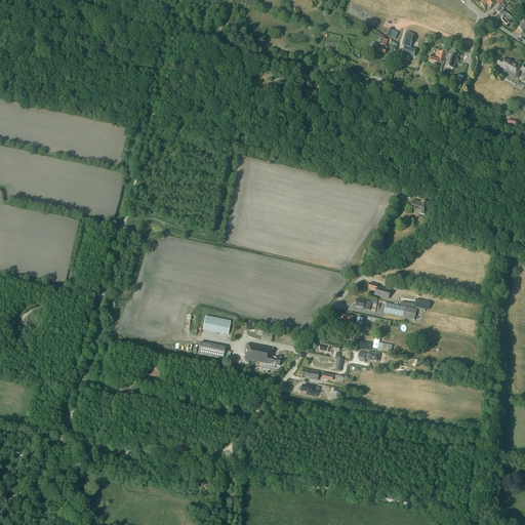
[(513,0),(522,9),(524,6),(519,0),(513,0)]
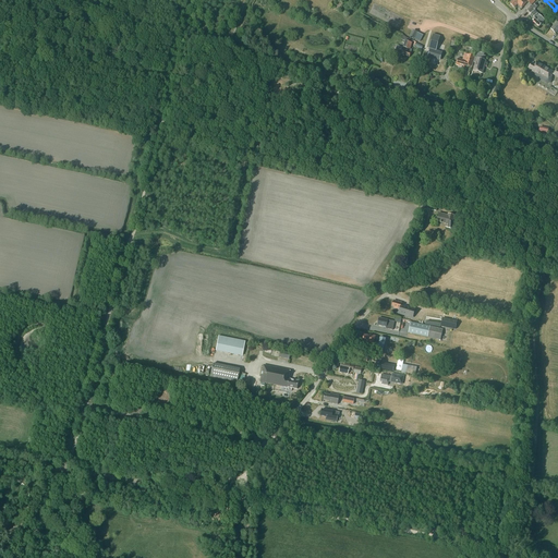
[(528,11),(530,13),(536,7),(534,4),(532,7),(531,7),(528,11)]
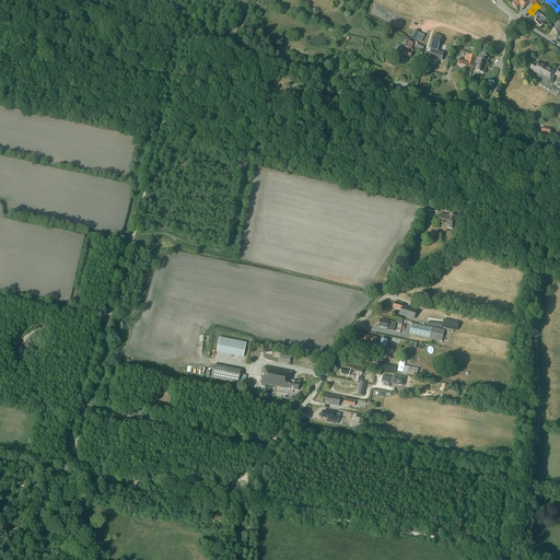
[(532,15),(536,20),(535,21),(540,26),(547,21),(539,13),(537,10),(532,15)]
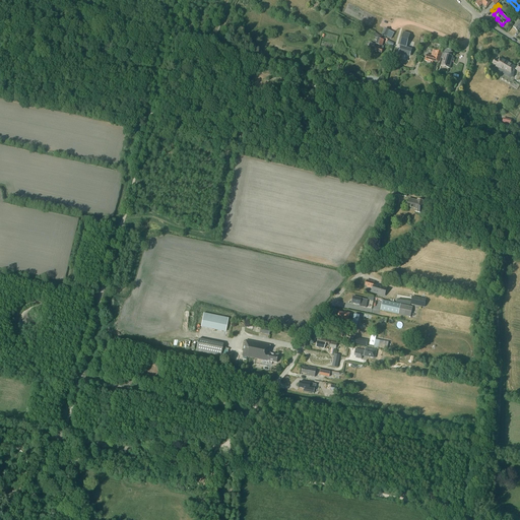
[(391,31),(385,28),(382,35),(386,36),(389,37),(391,31)]
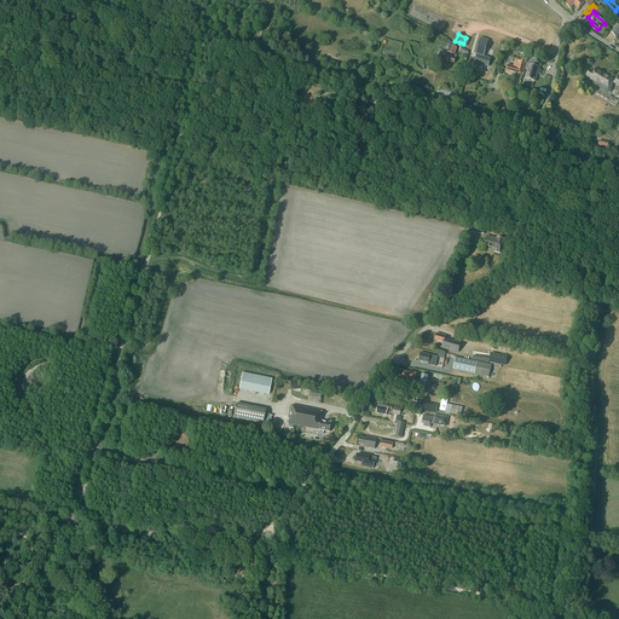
[(476,55),(474,64),(479,65),(480,62),(489,65),(491,58),(484,56),(489,40),(480,38),(475,55),(476,55)]
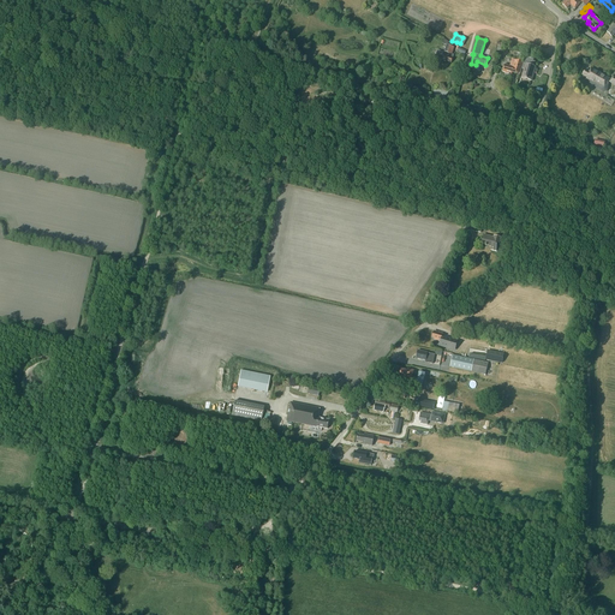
[(442,45),(446,45),(443,52),(437,51),(435,59),(441,61),(442,60),(451,63),(453,55),(452,55),(454,45),(449,42),(445,39),(442,45)]
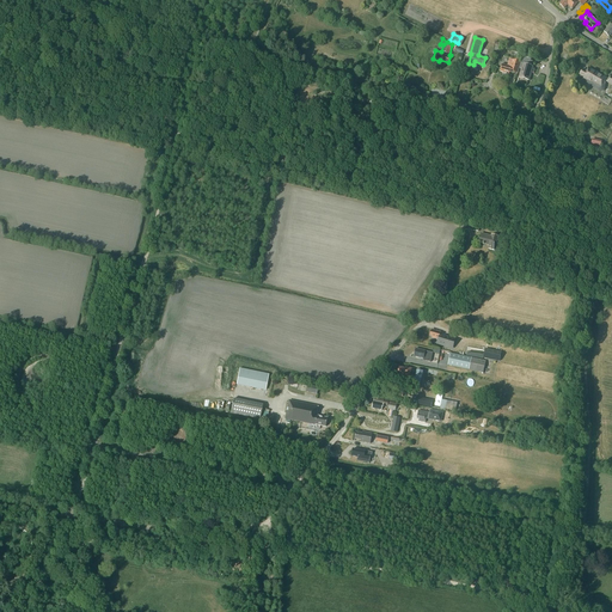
[(524,54),(521,62),(519,68),(521,69),(519,78),(530,80),(533,67),(530,66),(532,56),(524,54)]
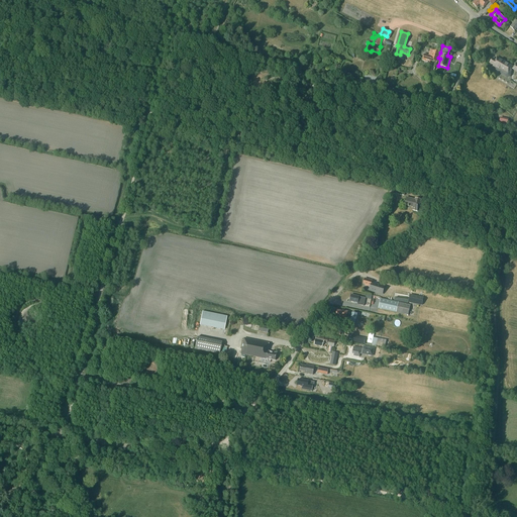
[(437,62),(438,58),(440,53),(430,49),(429,56),(424,54),(422,61),(430,64),(431,61),(437,62)]
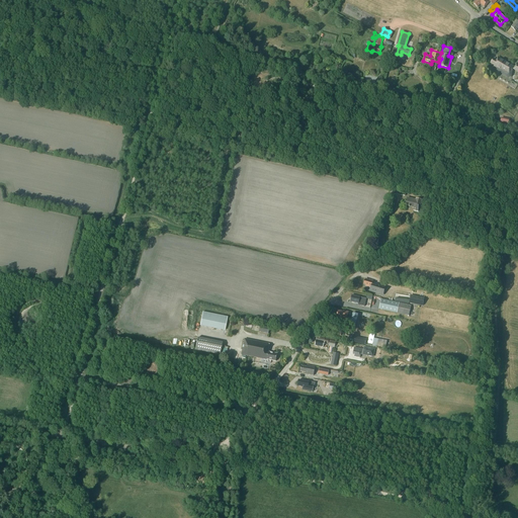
[(511,65),(499,58),(497,62),(493,59),(491,63),(495,66),(494,66),(498,68),(497,70),(501,73),(502,71),(506,73),(507,72),(510,74),(510,72),(511,72),(513,68),(510,67),(511,65)]
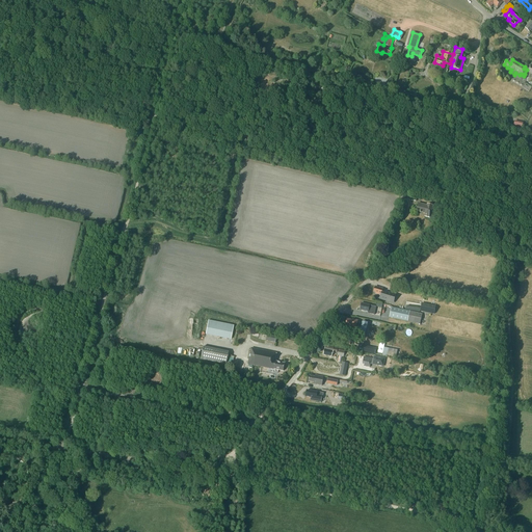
[(514,121),(513,128),(522,130),(523,123),(514,121)]
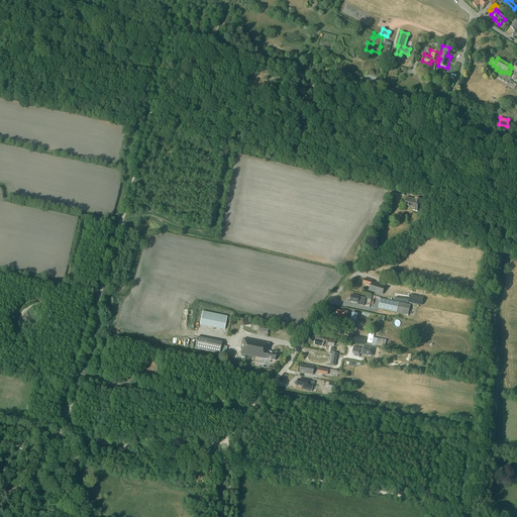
[(412,210),(418,212),(420,204),(418,204),(419,199),(415,198),(415,199),(407,197),(405,205),(413,207),(412,210)]
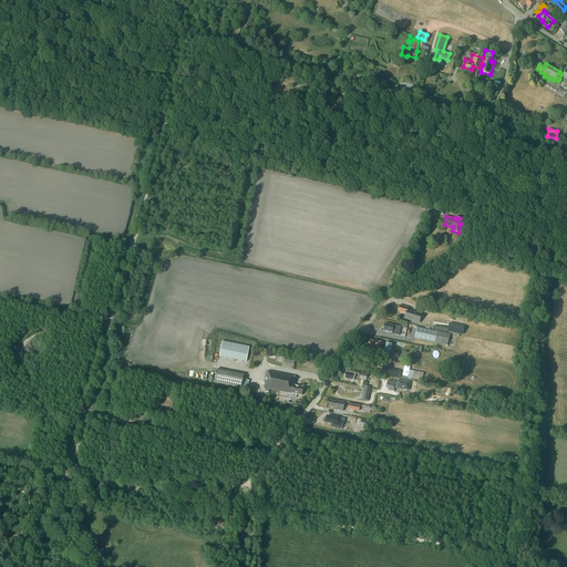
[(413,319),(415,311),(408,309),(408,308),(400,306),(398,311),(401,311),(400,313),(405,315),(405,316),(413,319)]
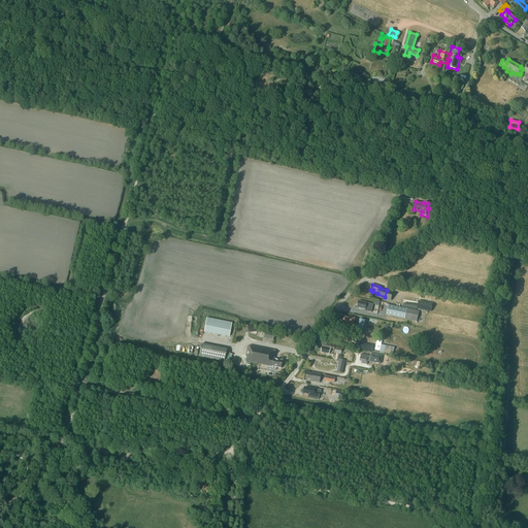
[(359,301),(357,308),(365,309),(365,311),(371,312),(373,304),(359,301)]
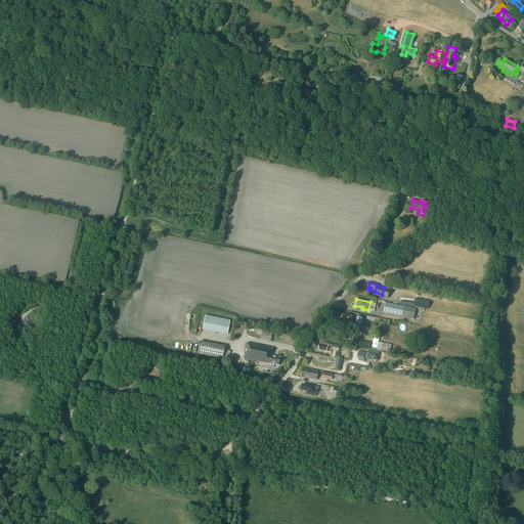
[(415,306),(428,309),(429,302),(416,299),(415,306)]
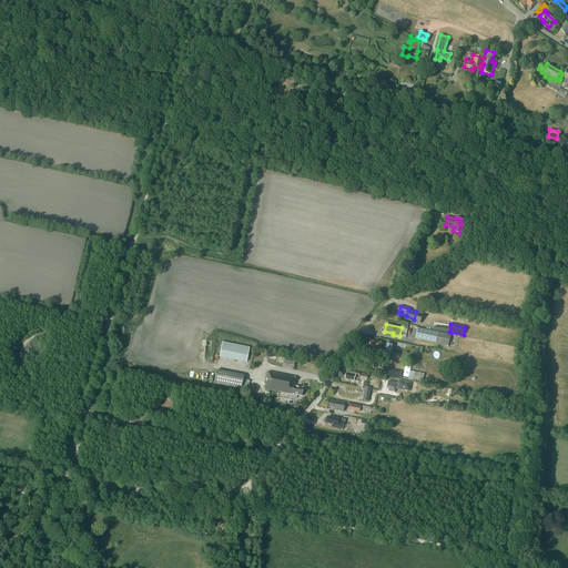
[(416,338),(448,346),(449,340),(450,335),(426,330),(418,328),(416,338)]
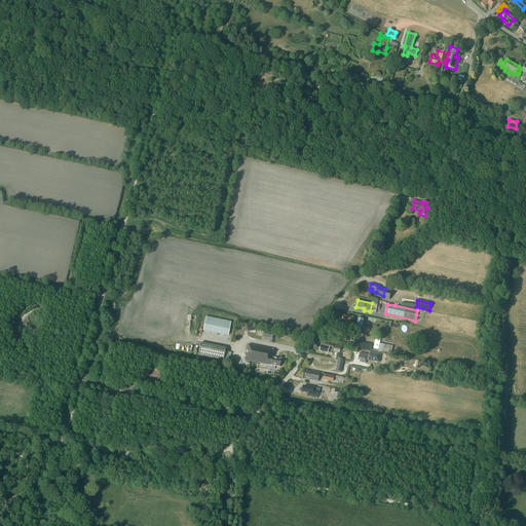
[(357,325),(355,331),(362,332),(364,320),(359,318),(358,320),(353,318),(353,316),(348,315),(348,317),(343,316),(342,321),(345,322),(344,323),(352,324),(357,325)]
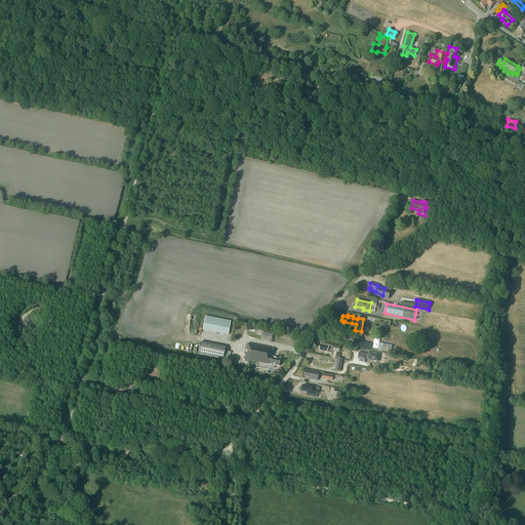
[(205,317),(203,331),(229,335),(231,321),(205,317)]
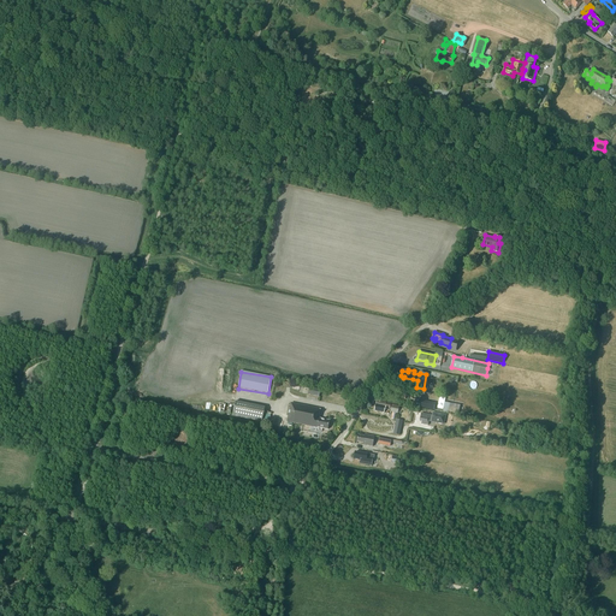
[(377,401),(374,410),(384,413),(384,408),(389,408),(390,404),(377,401)]
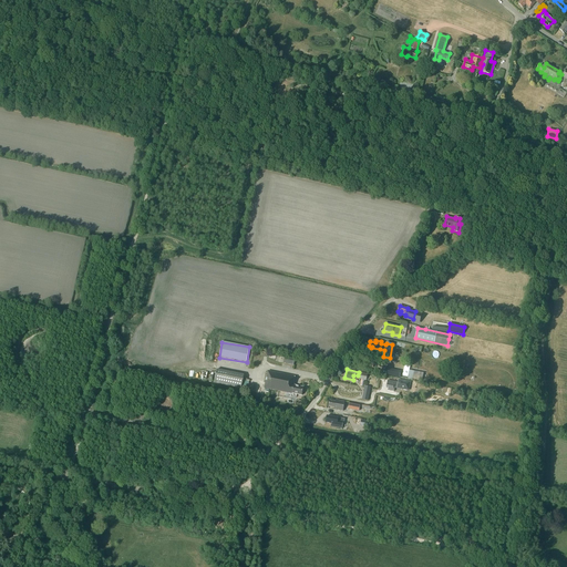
[(389,369),(388,375),(400,378),(402,371),(389,369)]
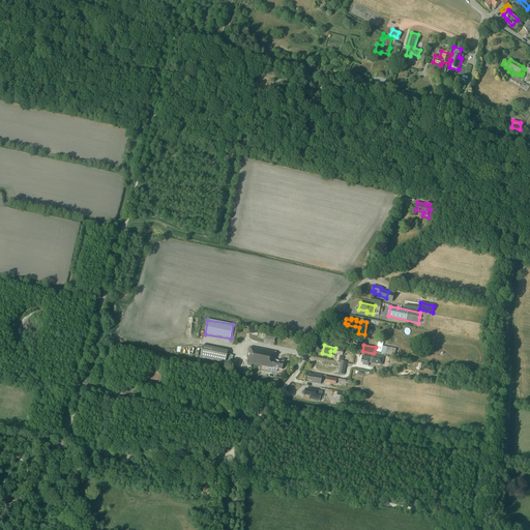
[(202,346),(199,358),(225,363),(227,351),(202,346)]
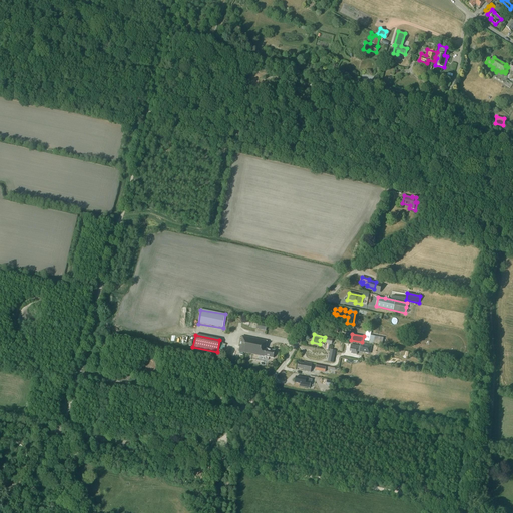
[(242,336),(239,352),(265,357),(265,356),(274,358),(275,351),(266,349),(267,346),(266,346),(267,341),(242,336)]
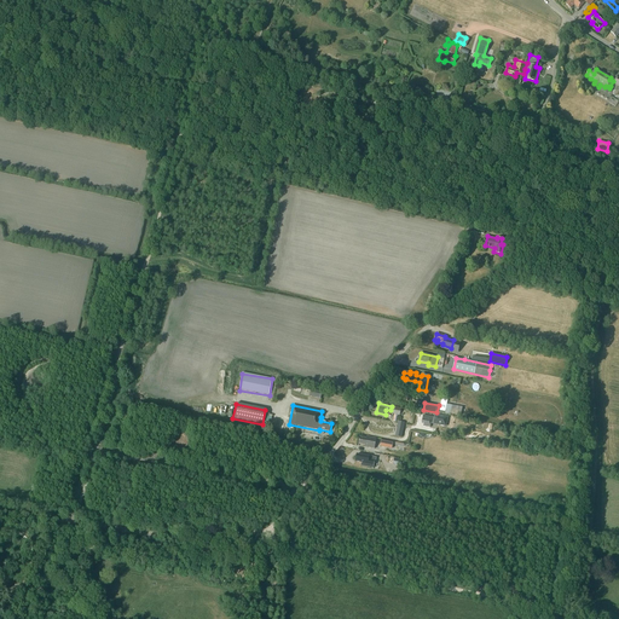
[(452,405),(450,414),(461,416),(463,408),(452,405)]
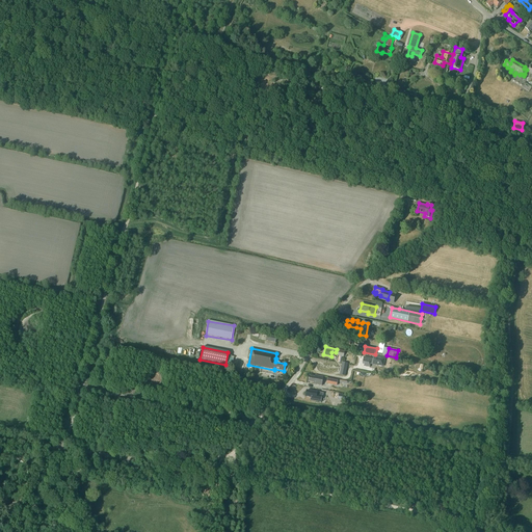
[(374,356),(373,358),(372,358),(364,356),(363,360),(363,364),(364,364),(364,366),(370,367),(371,363),(373,364),(372,365),(383,367),(386,358),(374,356)]
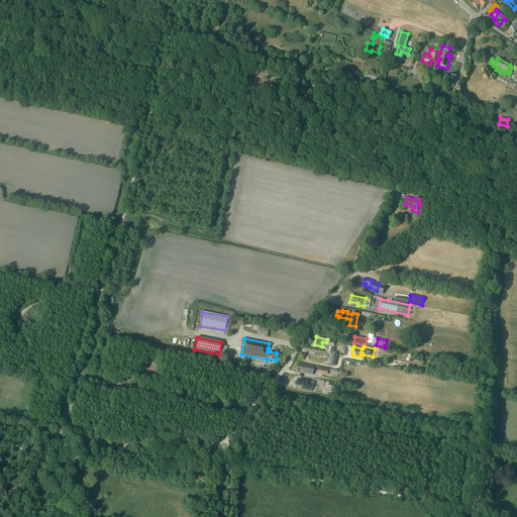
[(307,366),(307,367),(301,366),(300,372),(306,373),(306,374),(313,375),(315,367),(307,366)]
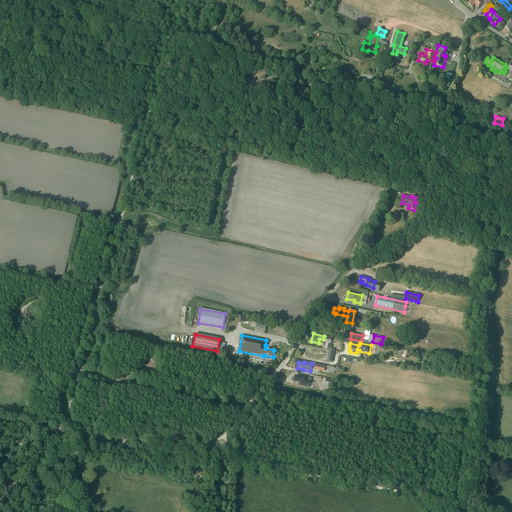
[(299,385),(309,387),(310,381),(311,381),(311,378),(305,377),(295,376),(294,381),(299,382),(299,385)]
